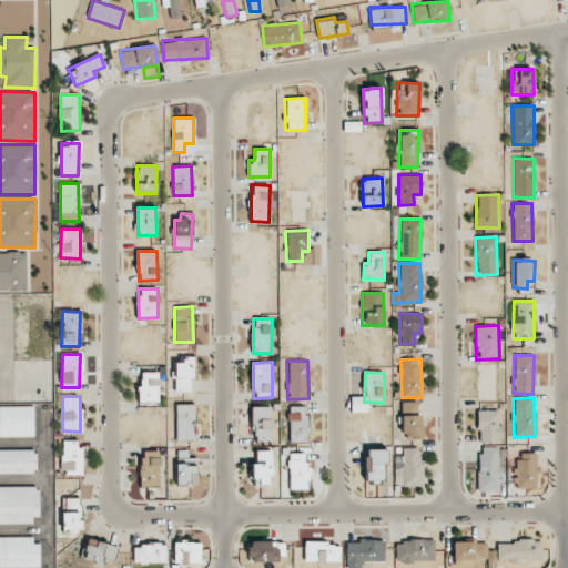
[(175,405),(176,440),(195,439),(194,404),(175,405)]
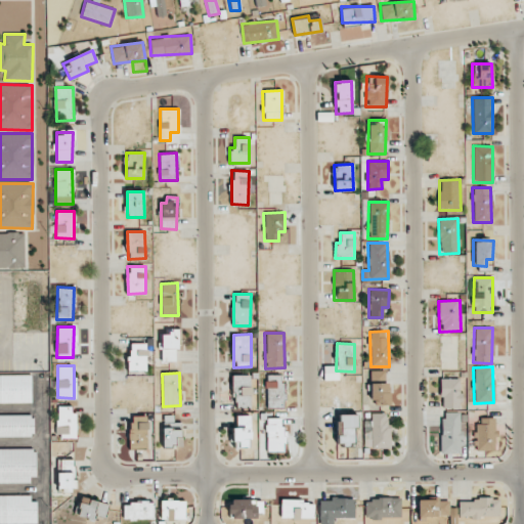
[(0,385),(0,403),(32,402),(31,375),(0,374),(0,385)]
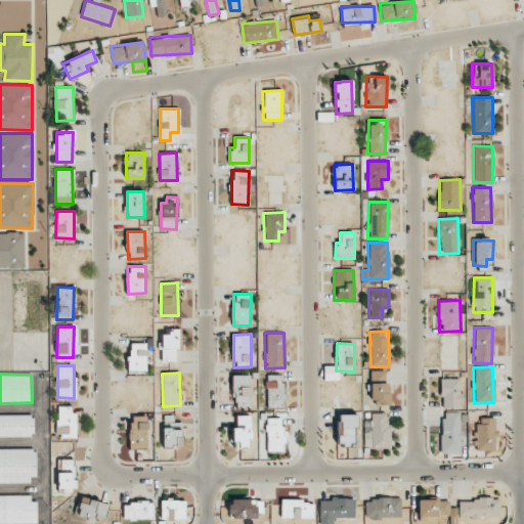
[(251,407),(252,376),(233,375),(233,407),(251,407)]
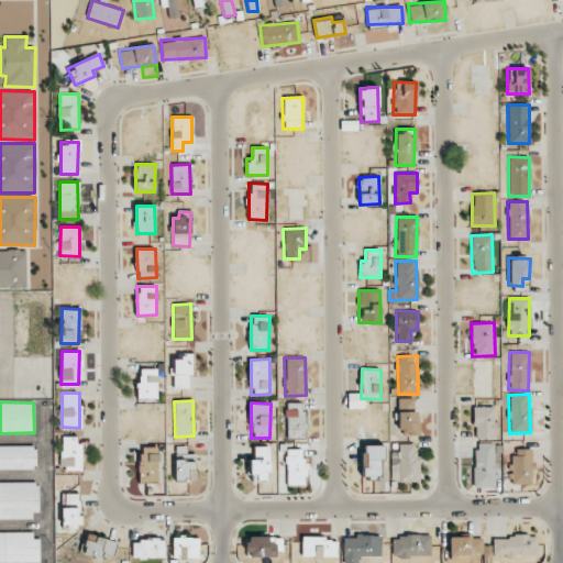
[(285,404),(286,438),(305,438),(304,403),(285,404)]
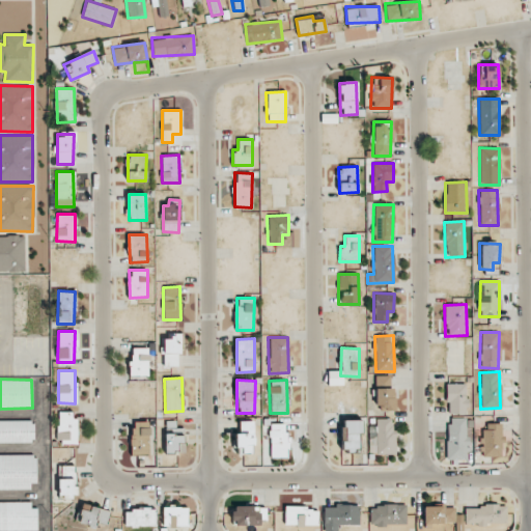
[(467,414),(467,384),(446,384),(446,413),(467,414)]
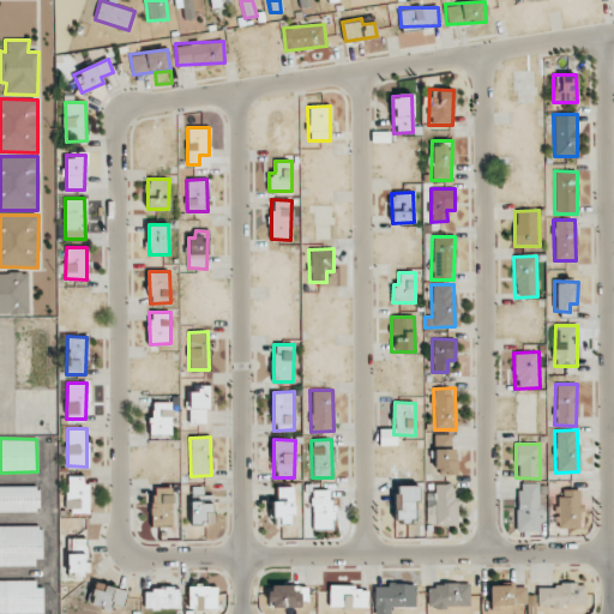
[(456,474),(456,449),(433,449),(433,474),(456,474)]
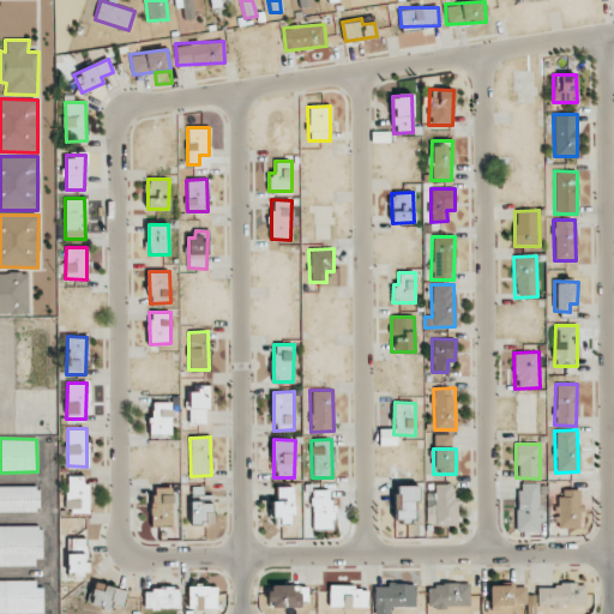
[(88,476),(67,476),(66,512),(86,512),(88,476)]
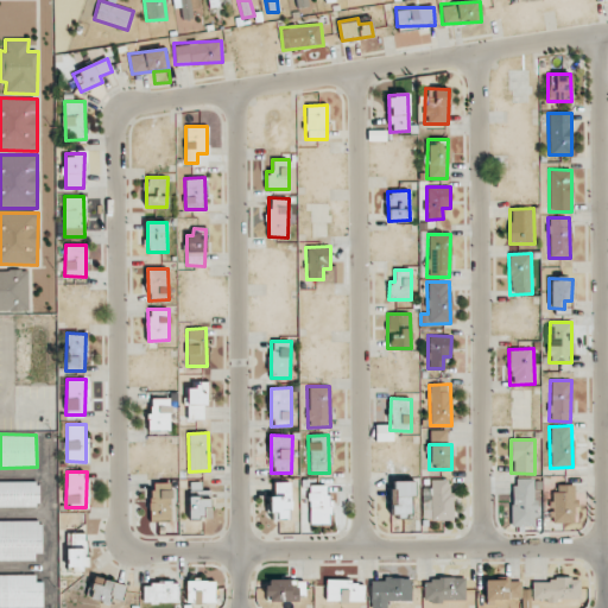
[(534,526),(534,517),(536,517),(534,477),(511,479),(512,527),(534,526)]
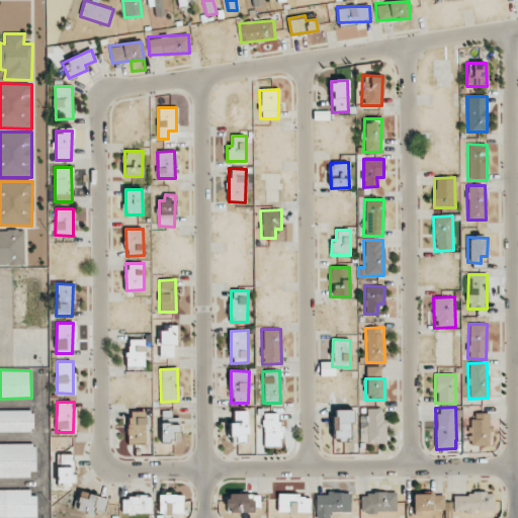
[(367,443),(386,443),(385,408),(366,409),(367,443)]
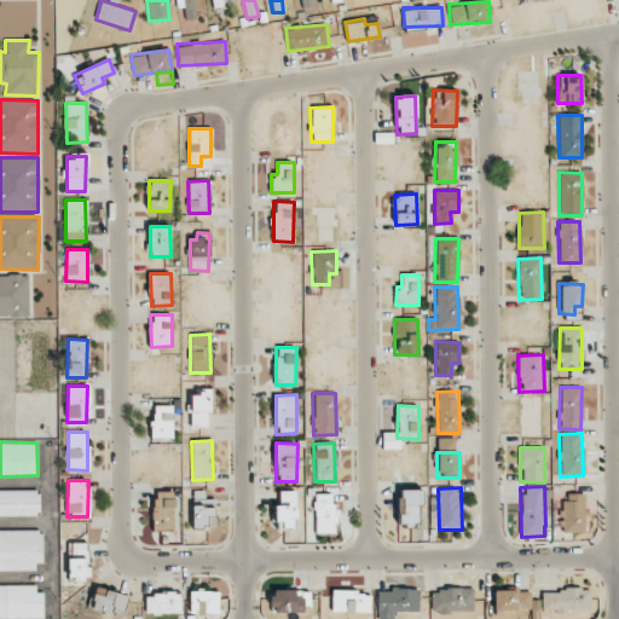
[(0,515),(40,515),(40,490),(0,489),(0,515)]
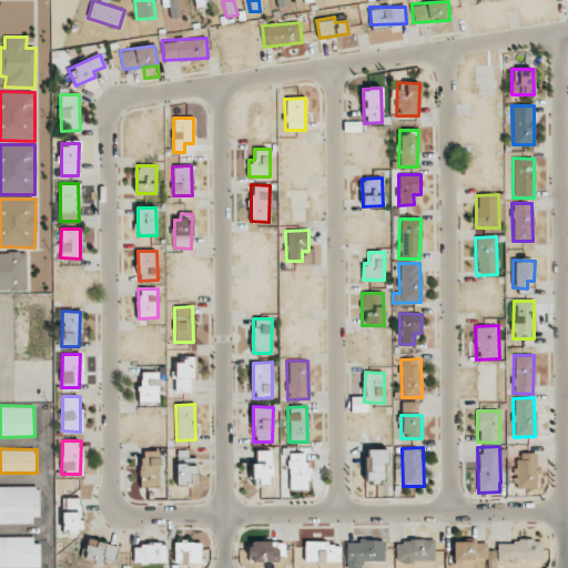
[(196,458),(188,458),(188,450),(176,449),(176,484),(195,485),(196,458)]
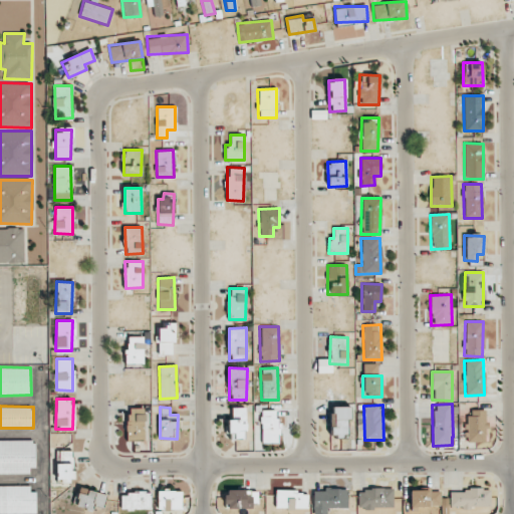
[(246,408),(230,407),(229,439),(246,439),(246,408)]
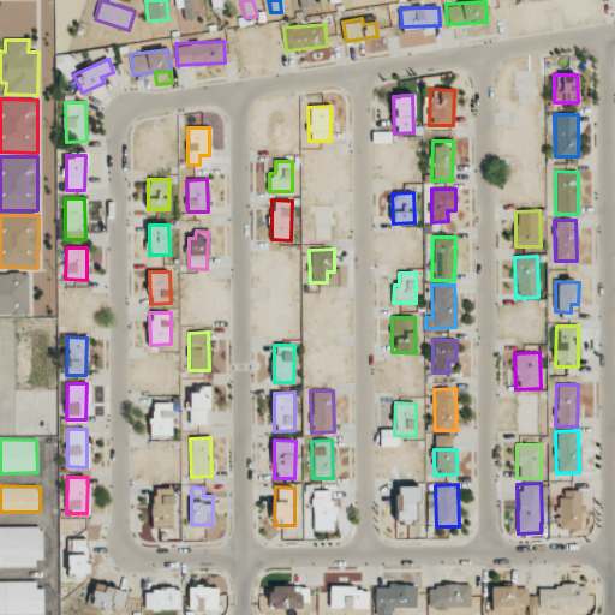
[(416,523),(417,487),(396,487),(395,523),(416,523)]
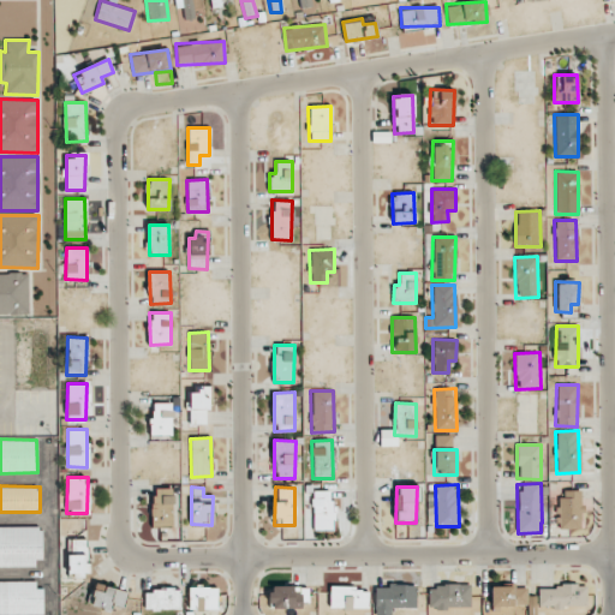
[(172,526),(173,488),(153,488),(151,526),(172,526)]
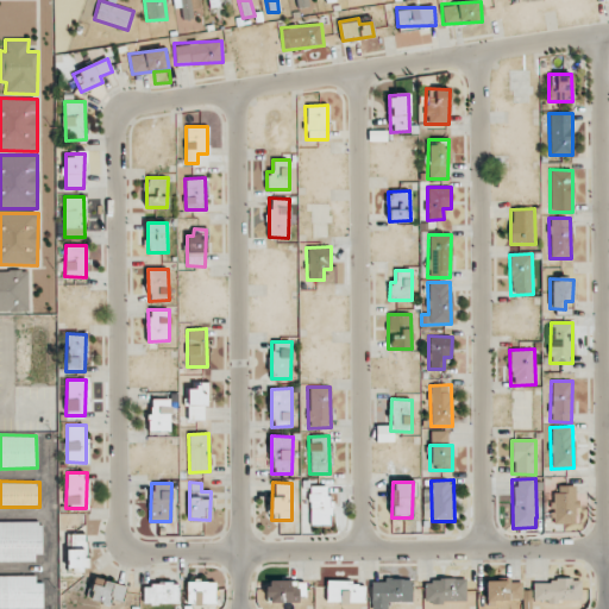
[(328,485),(308,487),(308,526),(330,526),(328,485)]
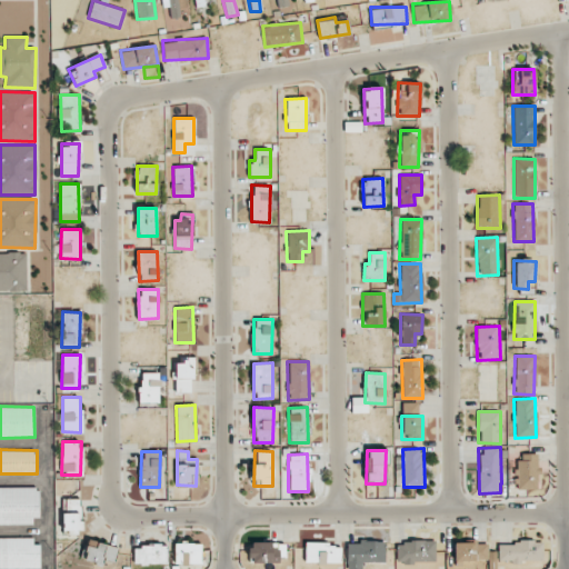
[(0,503),(0,525),(33,525),(32,518),(39,518),(39,487),(0,487),(0,503)]
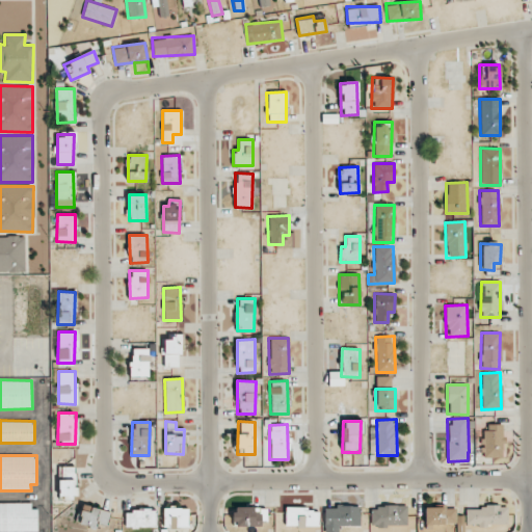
[(75,499),(76,467),(62,467),(62,479),(59,479),(58,498),(75,499)]
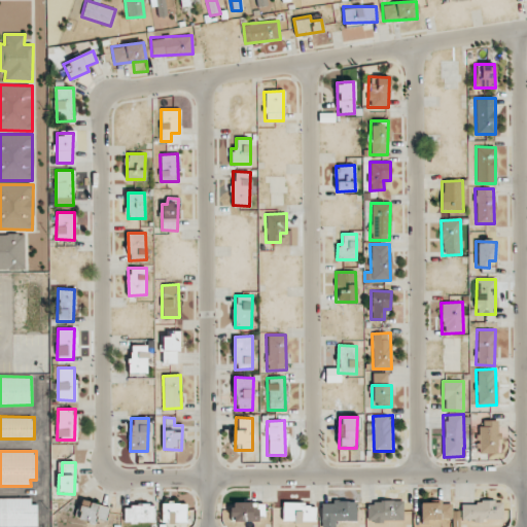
[(0,503),(0,526),(35,526),(35,497),(0,497),(0,503)]
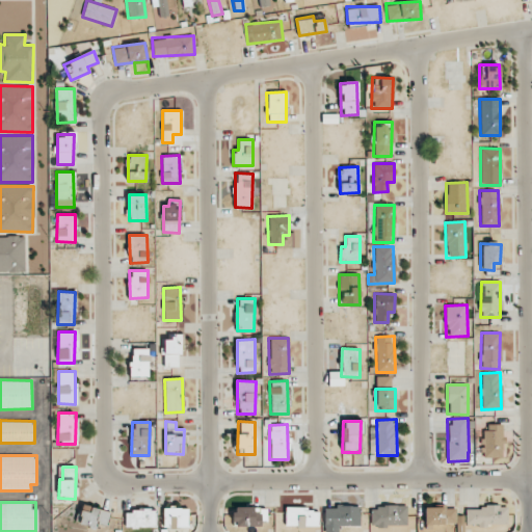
[(360,527),(360,506),(323,506),(323,527),(360,527)]
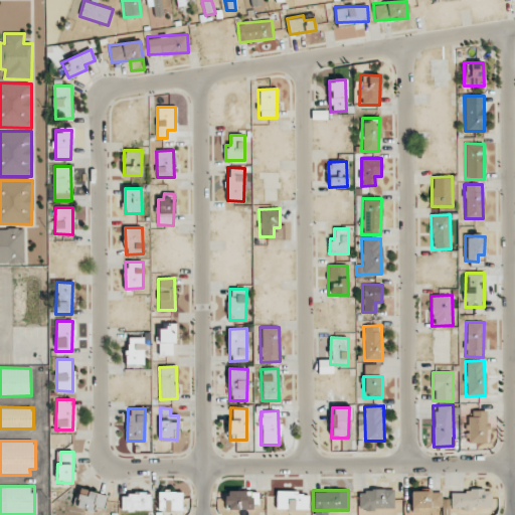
[(393,490),(358,490),(358,510),(394,509),(393,490)]
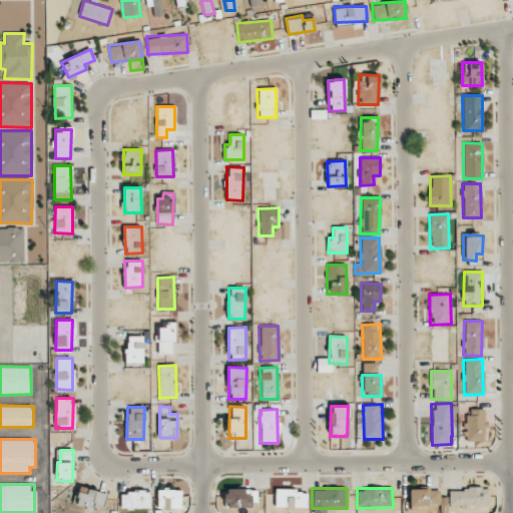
[(440,505),(439,490),(431,490),(430,488),(408,489),(409,506),(440,505)]
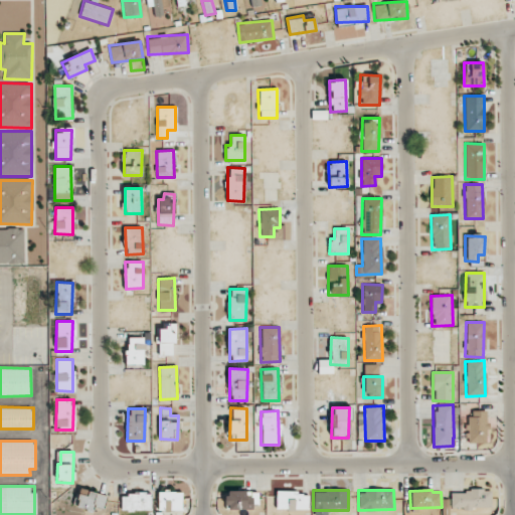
[(450,509),(491,508),(491,490),(450,491),(450,509)]
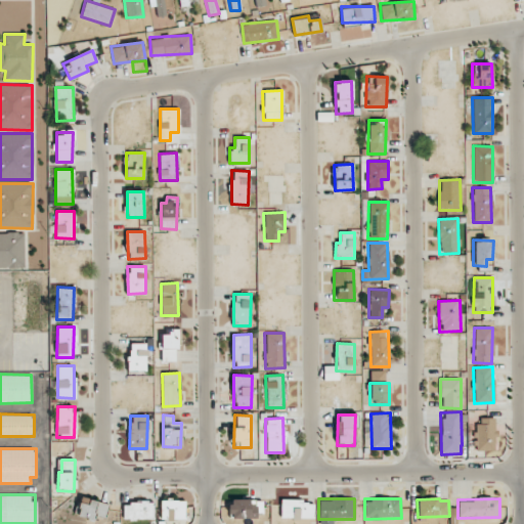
[(184,500),(161,500),(160,519),(184,520),(184,500)]
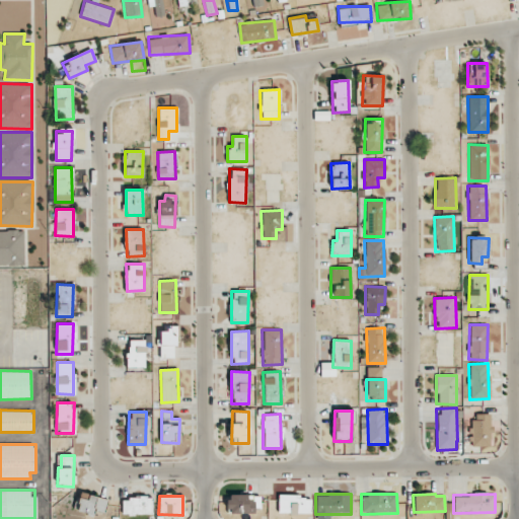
[(277,513),(310,514),(310,496),(277,496),(277,513)]
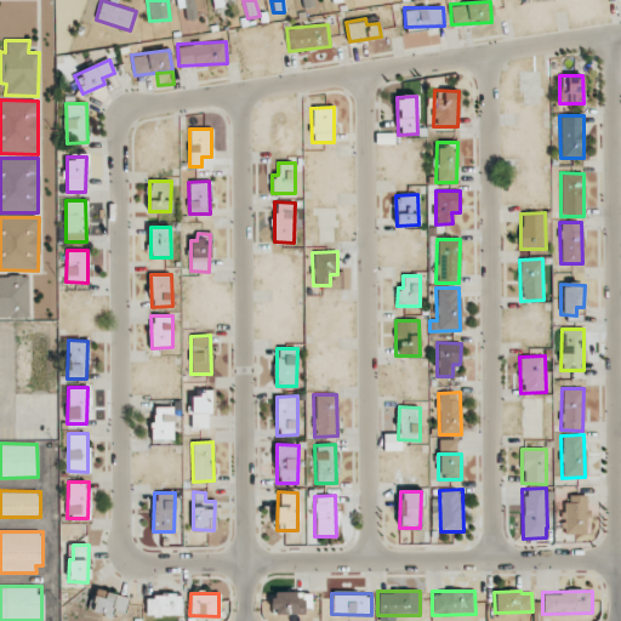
[(124,607),(125,602),(96,594),(91,611),(110,616),(114,604),(124,607)]
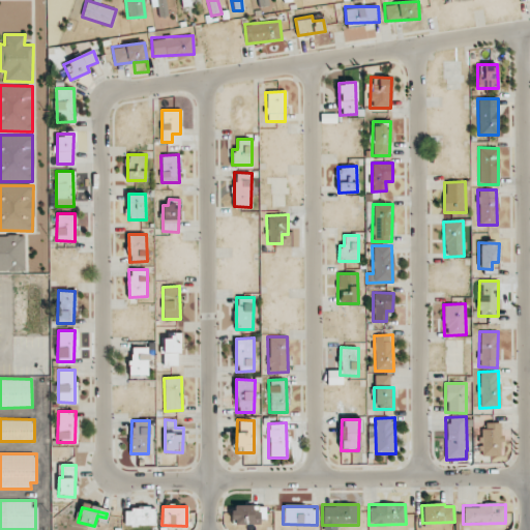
[(124,526),(155,525),(155,507),(124,508),(124,526)]
